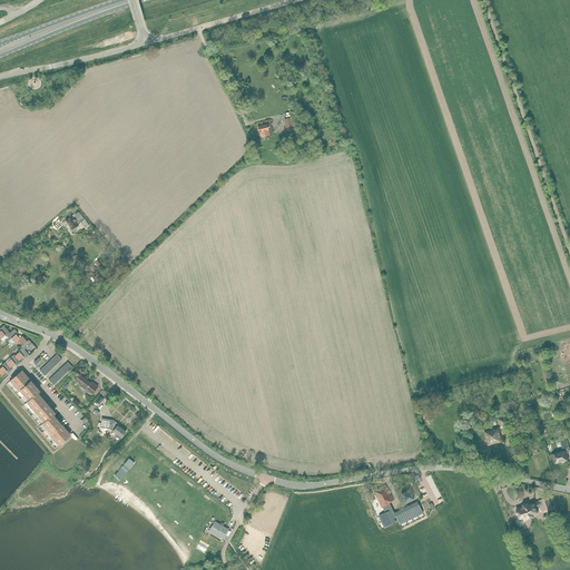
[(296,130),(293,117),(283,119),(286,133),(296,130)]
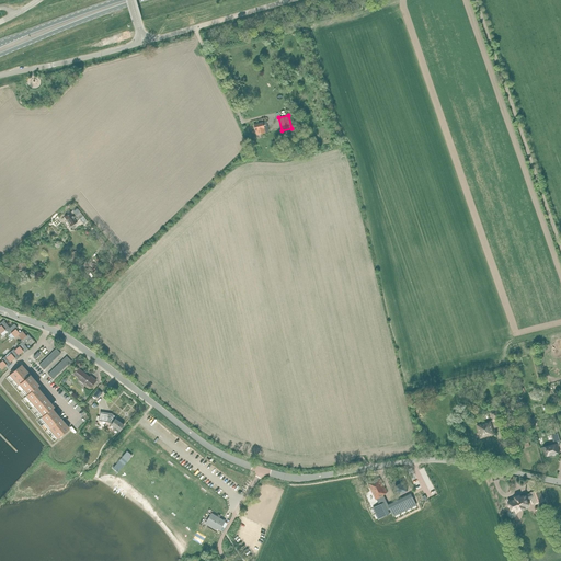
[(265,133),(268,132),(266,122),(263,123),(254,125),(255,130),(255,132),(256,135),(265,133)]
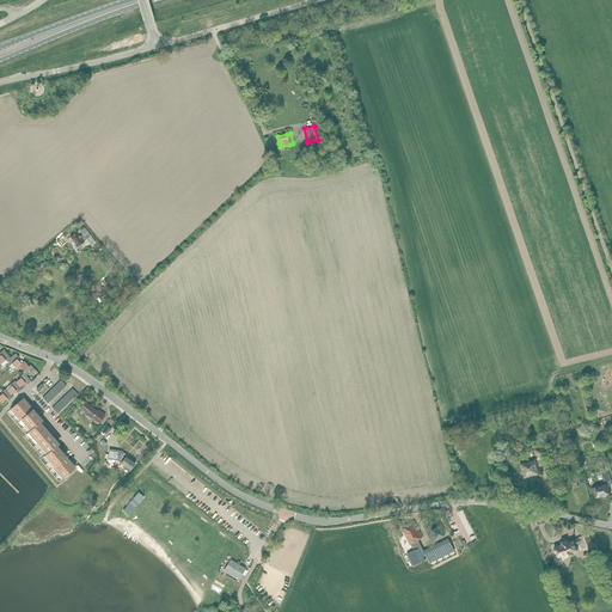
[(78,246),(90,237),(91,237),(84,227),(71,237),(78,246)]
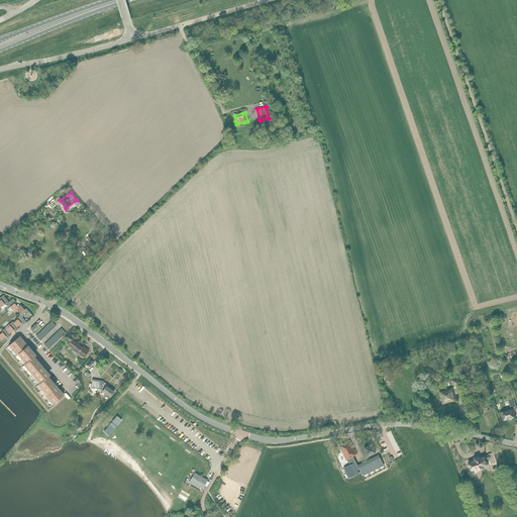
[(81,246),(77,249),(83,256),(87,253),(81,246)]
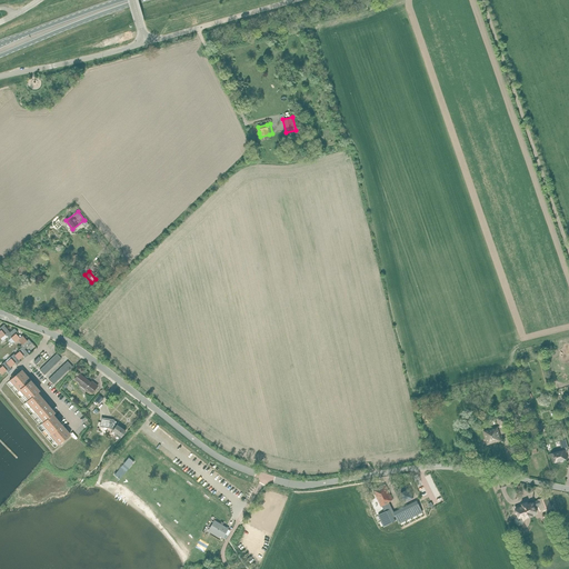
[(7,336),(10,332),(3,325),(0,328),(0,329),(1,330),(0,330),(0,338),(0,339),(5,335),(6,336),(7,336)]
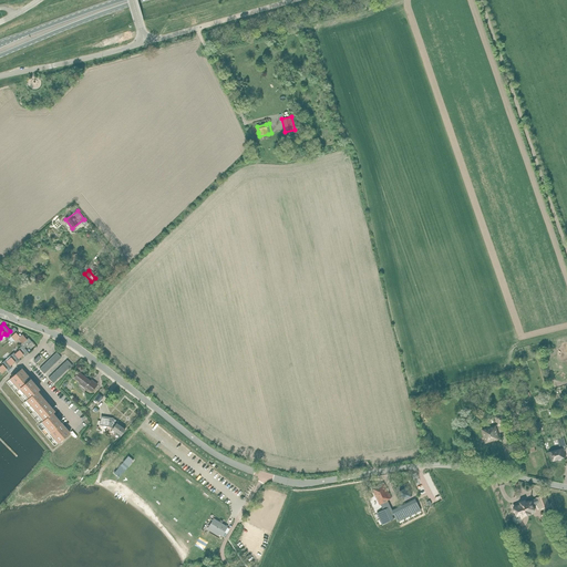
[(20,338),(16,333),(16,332),(18,331),(14,328),(10,331),(7,334),(10,338),(11,337),(16,341),(18,339),(20,338)]
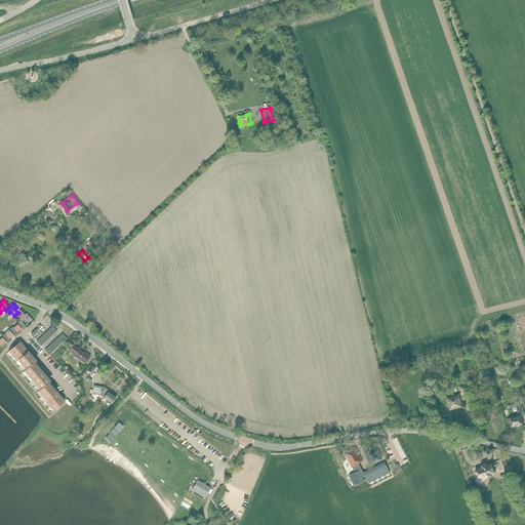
[(25,315),(24,314),(21,310),(18,313),(16,314),(21,318),(19,319),(21,320),(23,322),(30,317),(27,313),(25,315)]
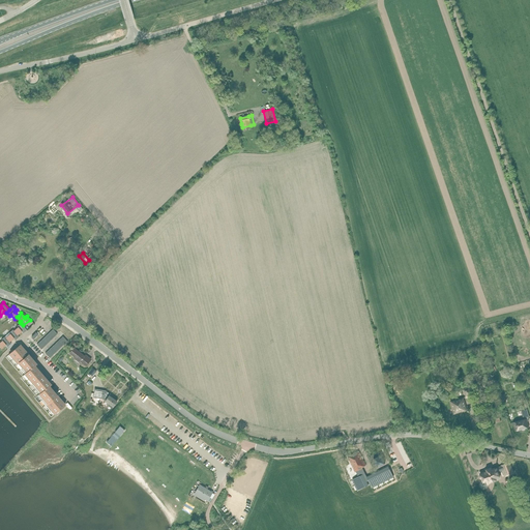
[(27,330),(23,325),(21,323),(17,326),(18,327),(13,331),(18,335),(22,332),(23,333),(27,330)]
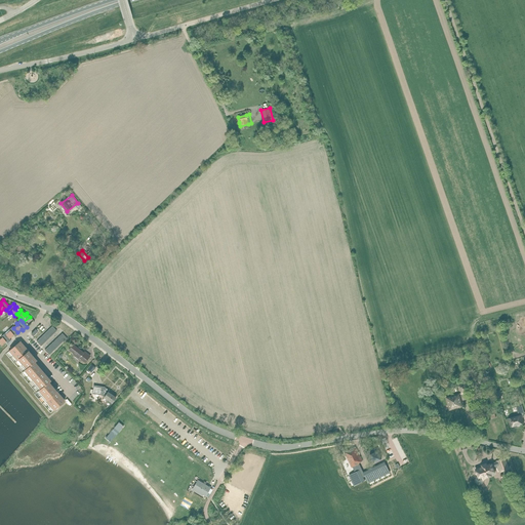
[(41,347),(56,331),(52,326),(37,341),(41,347)]
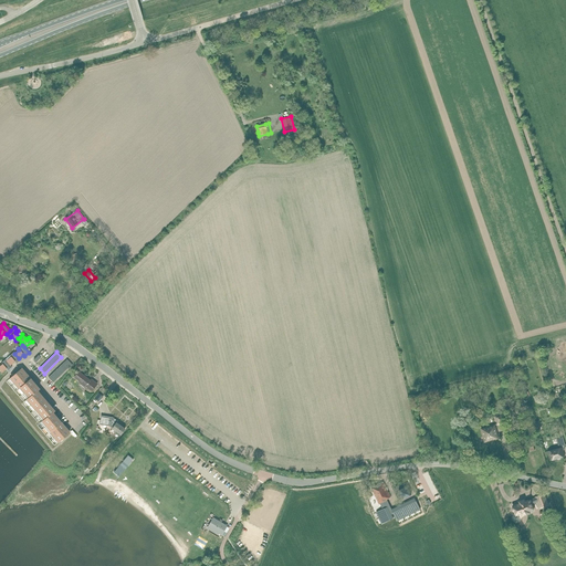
[(14,354),(13,353),(6,359),(7,360),(10,365),(14,362),(17,364),(20,360),(19,358),(14,354)]
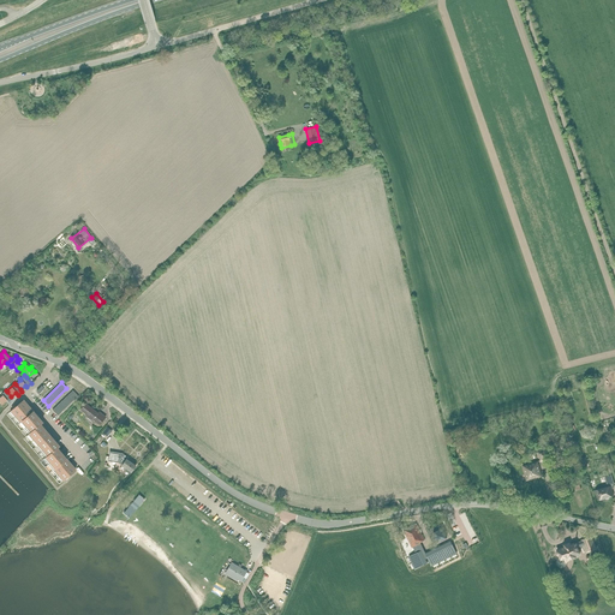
[(11,396),(7,392),(6,390),(1,394),(3,395),(0,398),(0,402),(3,405),(7,401),(9,402),(13,399),(11,396)]
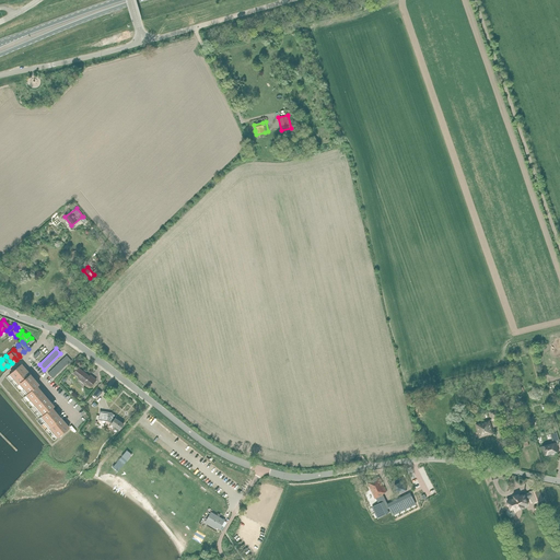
[(53,378),(71,361),(67,356),(48,374),(53,378)]
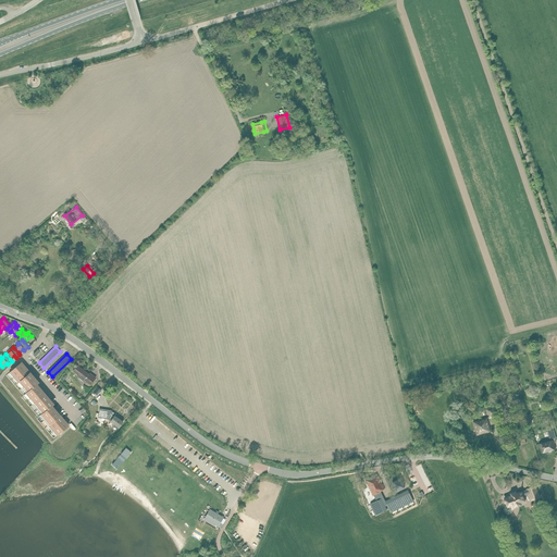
[(13,378),(25,368),(21,363),(9,373),(13,378)]
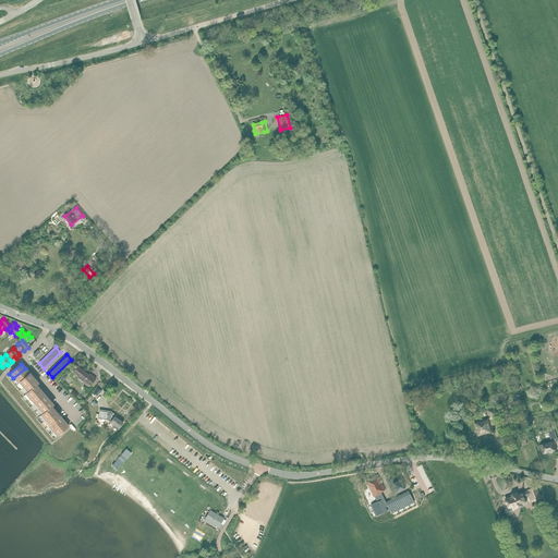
[(88,375),(77,366),(72,372),(80,377),(79,378),(86,385),(86,384),(91,386),(96,379),(89,374),(88,375)]
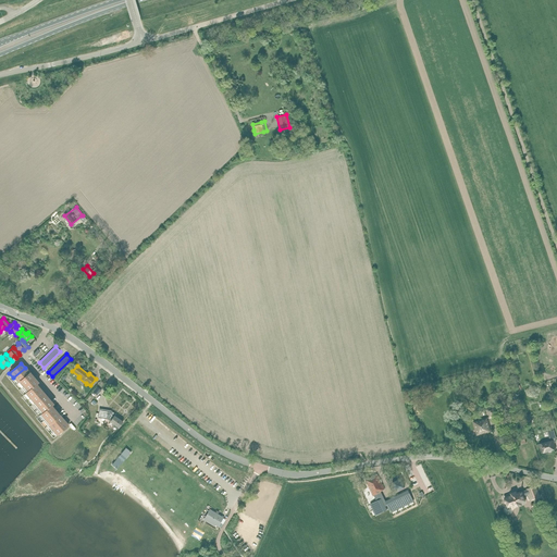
[(17,383),(29,373),(25,368),(13,378),(17,383)]
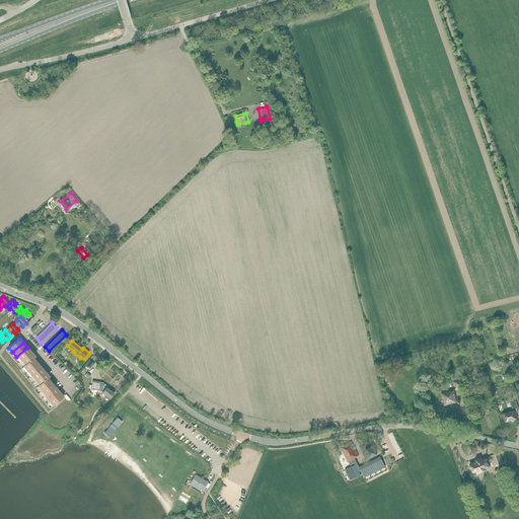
[(42,354),(46,351),(41,346),(36,349),(42,354)]
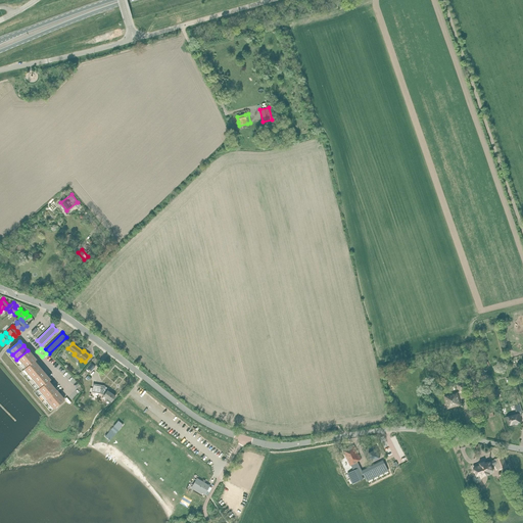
[(20,364),(32,354),(28,350),(16,360),(20,364)]
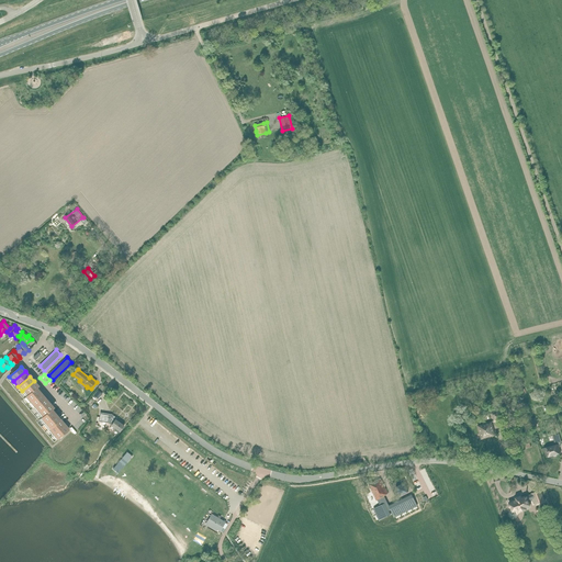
[(26,396),(36,389),(38,386),(34,381),(22,391),(26,396)]
